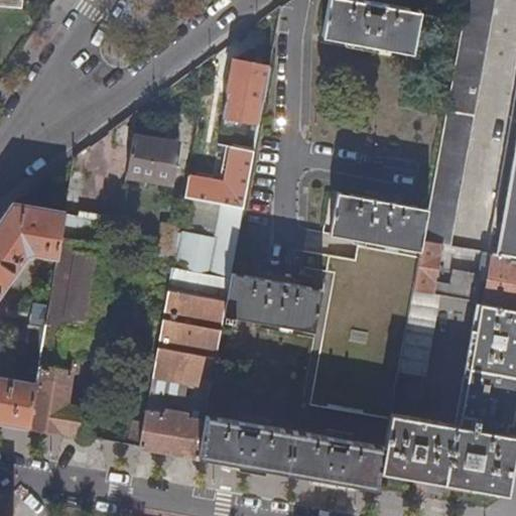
[(0,0),(0,8),(21,10),(21,0),(0,0)]
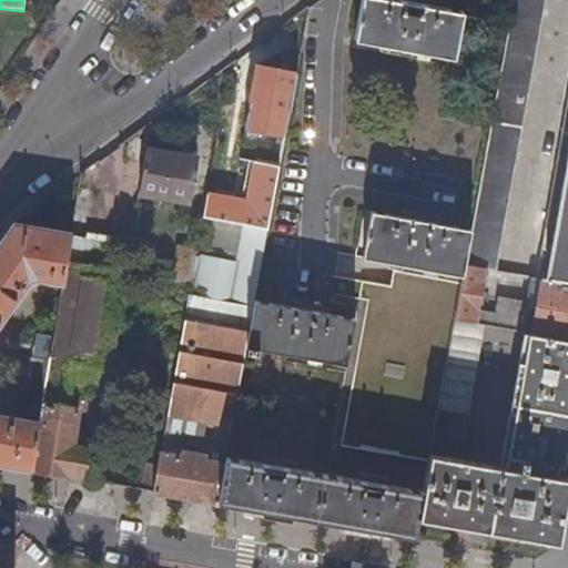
[(455,59),(463,12),(426,6),(427,0),(398,0),(396,0),(362,0),(355,41),(455,59)]
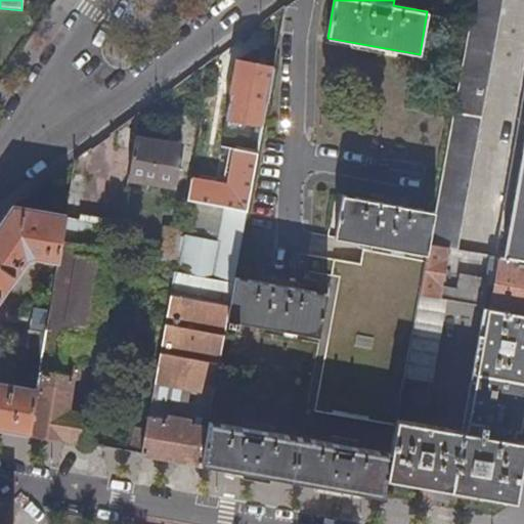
[(474,0),(437,213),(431,246),(447,249),(457,250),(503,0),(474,0)]
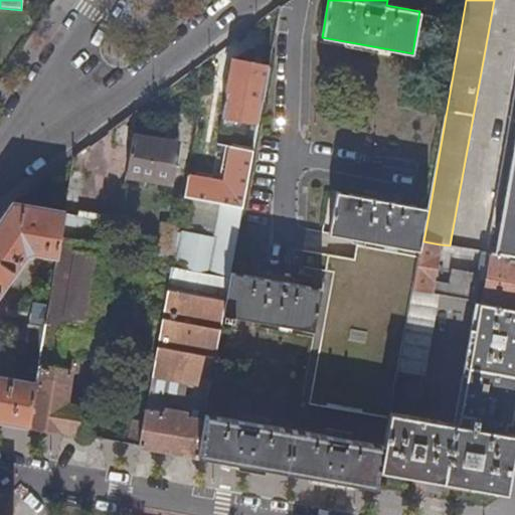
[(243,97),(264,101),(271,67),(234,61),(225,110),(240,113),(243,97)]
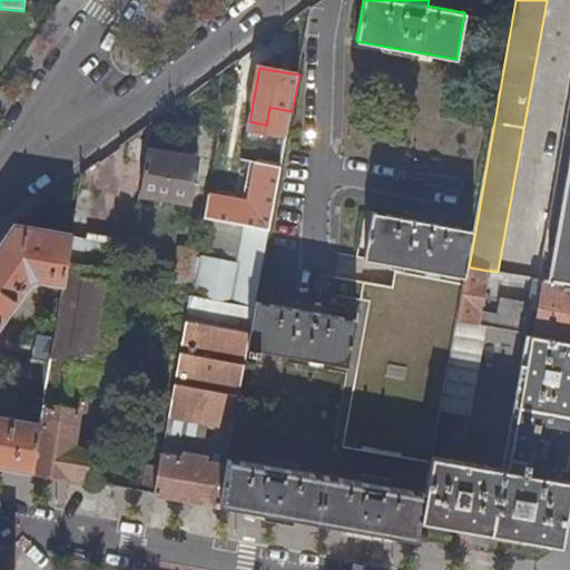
[(543,279),(569,284),(569,101),(539,279),(543,279)]
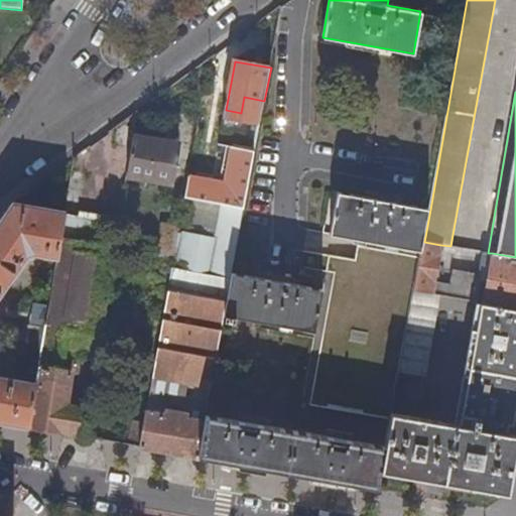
[(234,148),(255,152),(260,127),(224,121),(219,146),(234,148)]
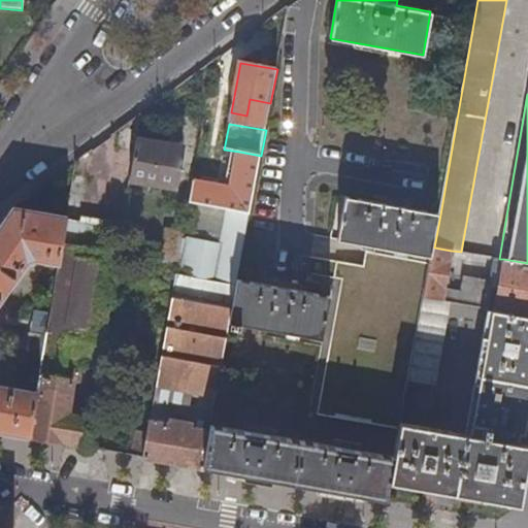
[(138,138),(131,180),(177,189),(180,169),(173,168),(177,144),(138,138)]
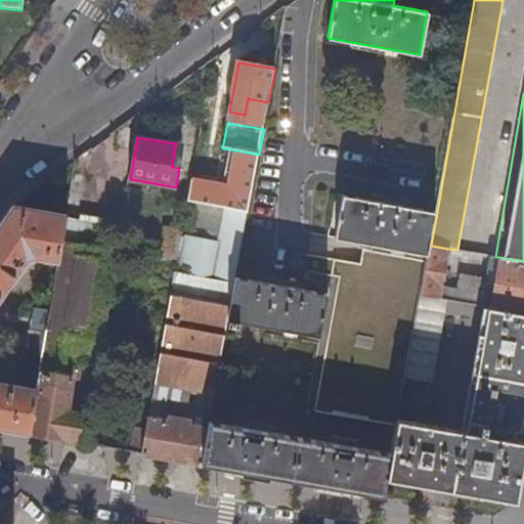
[(183,145),(176,143),(172,167),(179,168),(183,145)]
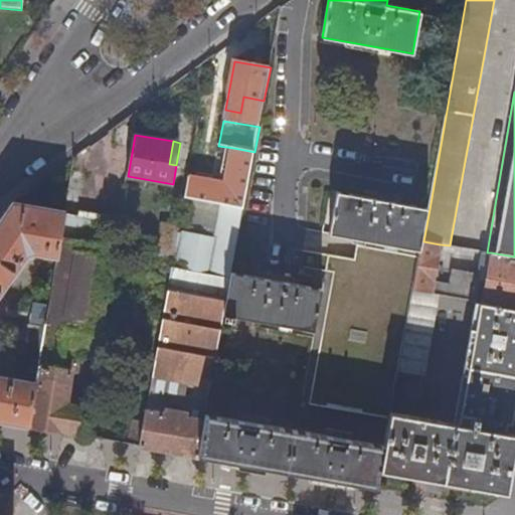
[(222,205),(243,209),(254,152),(233,148),(222,205)]
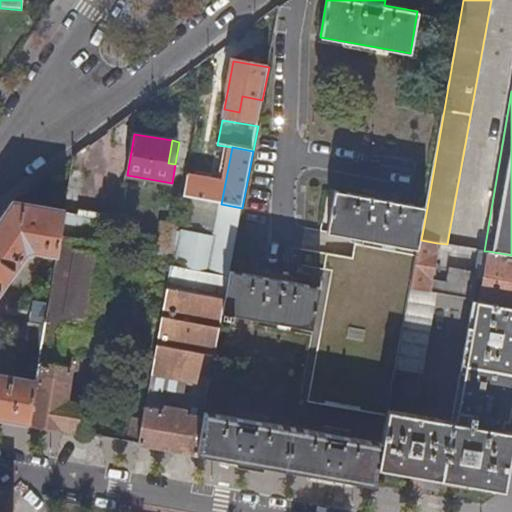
[(328,233),(356,238),(376,242),(419,249),(421,240),(427,208),(394,201),(395,195),(369,191),(367,197),(335,191),(328,233)]
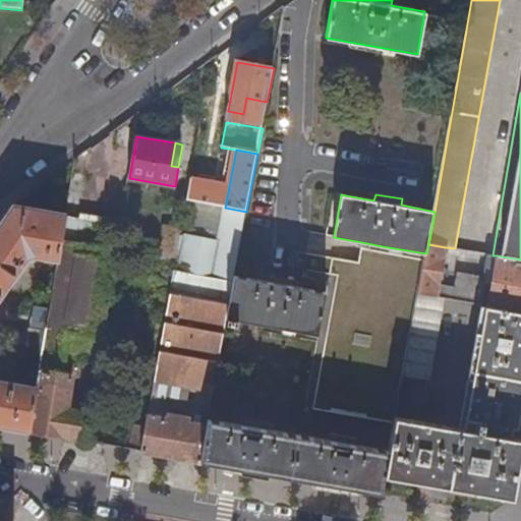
[(0,426),(29,431),(36,386),(0,379),(0,298),(30,257),(35,256),(57,261),(61,240),(65,213),(14,204),(0,224),(0,426)]
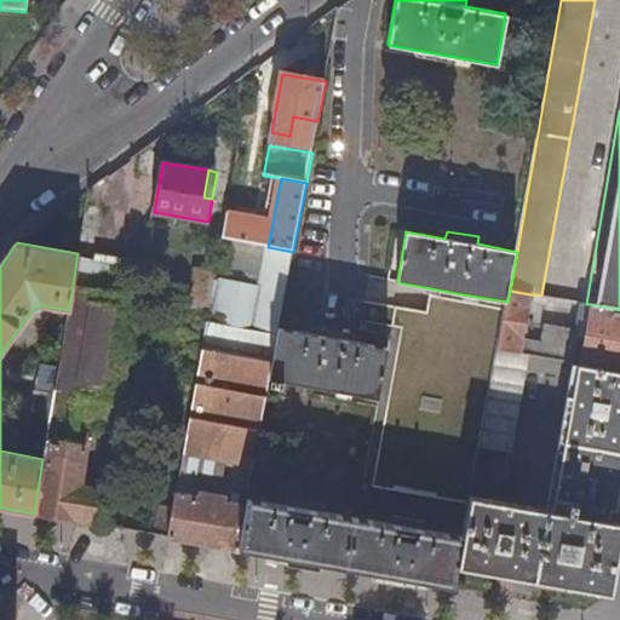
[(277,336),(279,328),(293,252),(268,247),(260,288),(220,281),(213,325),(277,336)]
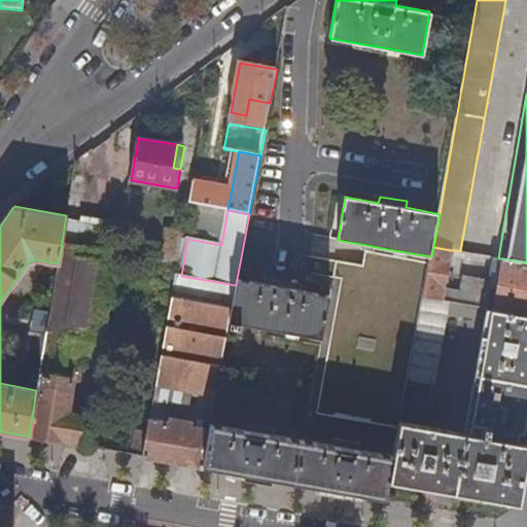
[(62,243),(118,253),(123,223),(66,214),(66,215),(62,243)]
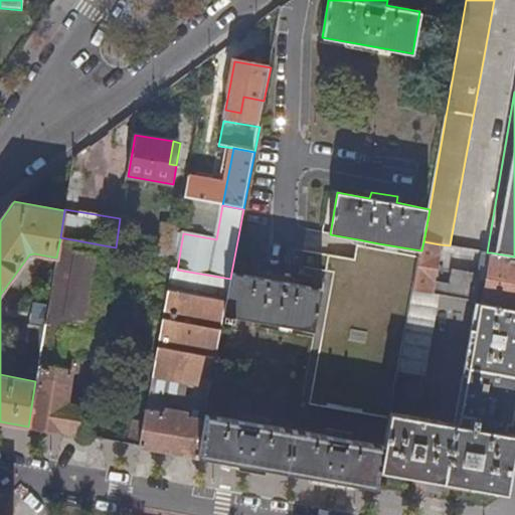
[(163,222),(158,254),(174,258),(178,232),(180,225),(163,222)]
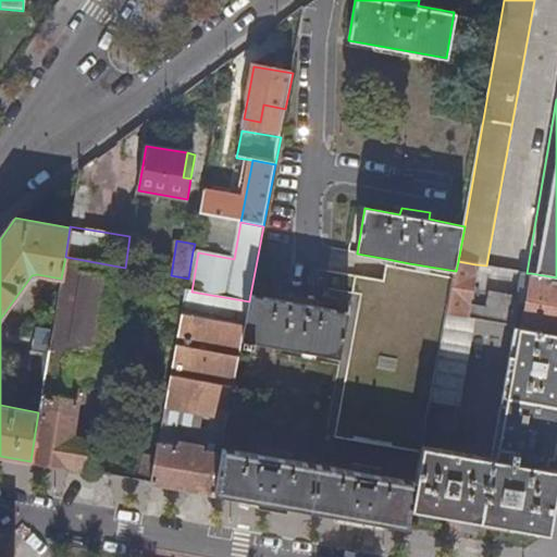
[(188,279),(186,291),(192,292),(198,252),(193,251),(188,279)]
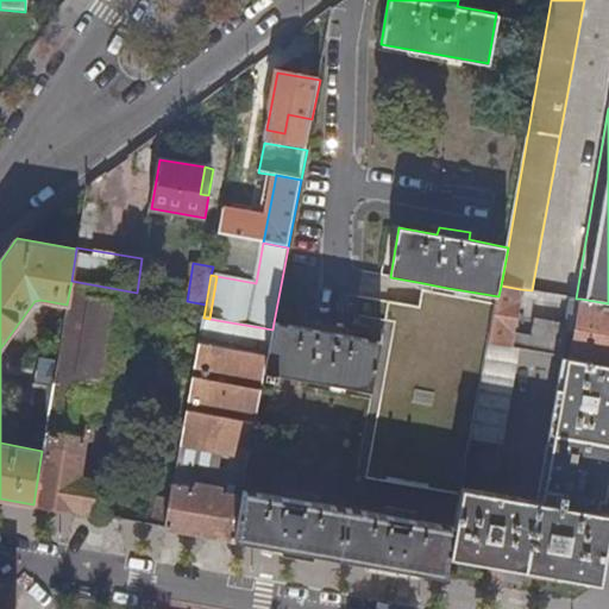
[(33,504),(99,516),(105,483),(77,478),(83,438),(69,437),(71,418),(115,425),(137,293),(71,281),(67,305),(54,387),(49,408),(42,451),(33,504)]
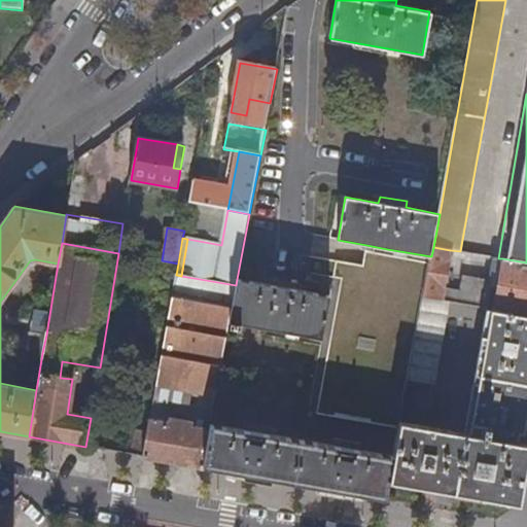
[(318,414),(398,429),(400,421),(409,379),(423,297),(431,256),(387,249),(366,245),(363,266),(336,260),(334,278),(342,279),(318,414)]
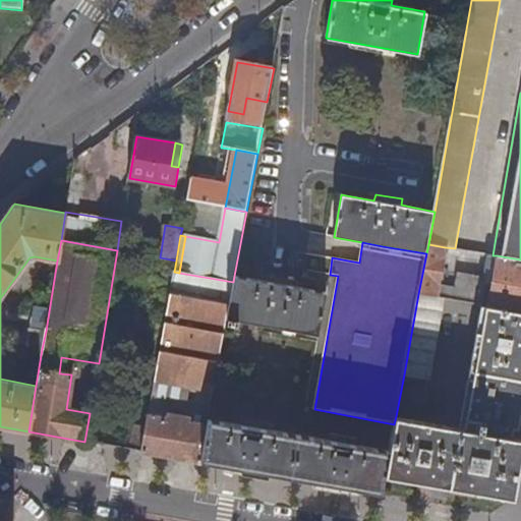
[(428,244),(426,253),(418,294),(436,297),(445,247),(428,244)]
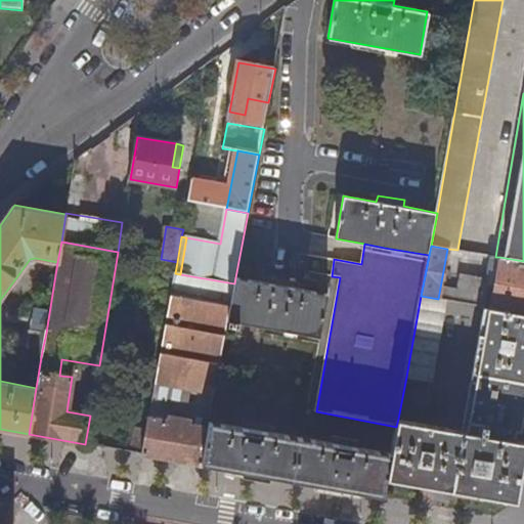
[(523,261),(499,257),(490,308),(523,313),(523,261)]
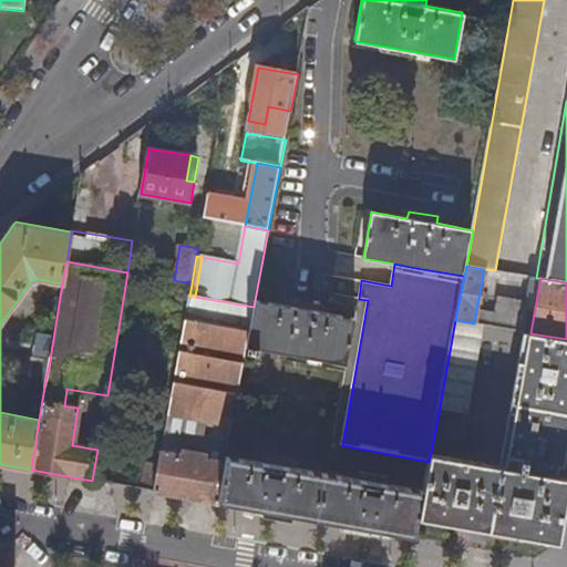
[(189,296),(185,317),(249,328),(254,307),(195,297),(189,296)]
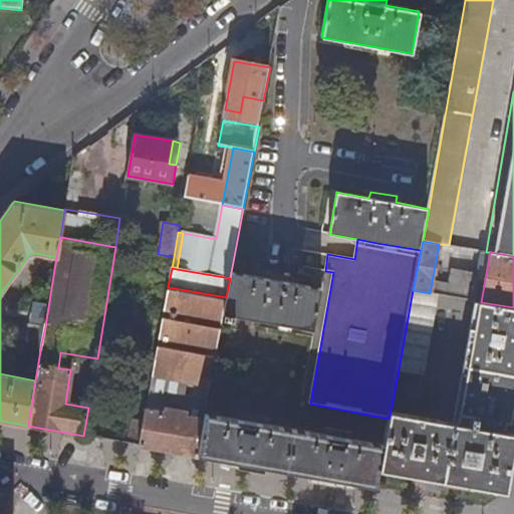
[(226,297),(224,314),(225,314),(225,319),(234,321),(235,317),(313,331),(321,289),(289,283),(290,277),(265,272),(263,278),(231,272),(230,278),(226,297)]
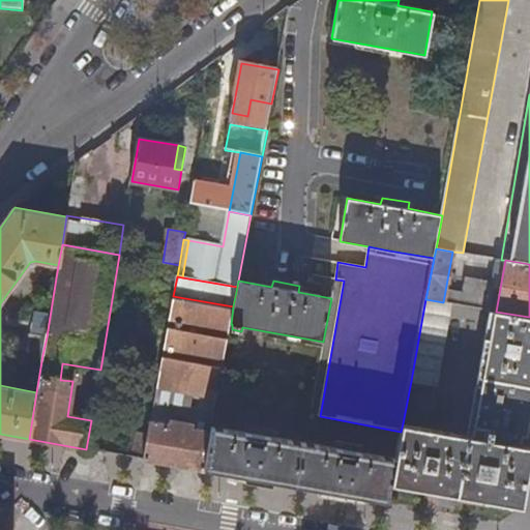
[(193,393),(216,399),(231,324),(233,306),(173,296),(153,409),(188,416),(193,393)]
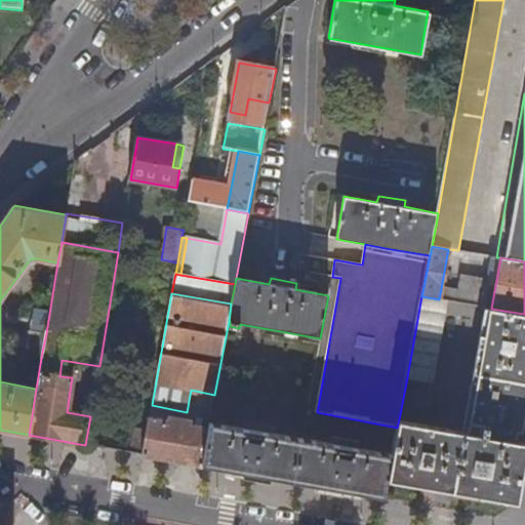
[(421,296),(407,377),(432,382),(446,300),(439,299),(421,296)]
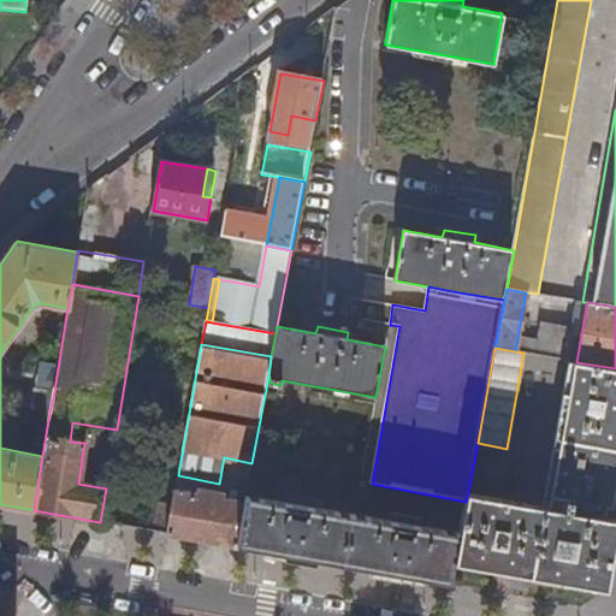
[(455,557),(603,585),(615,519),(605,516),(606,505),(615,454),(615,368),(576,362),(568,361),(543,505),(468,492),(466,502),(460,534),(455,557)]
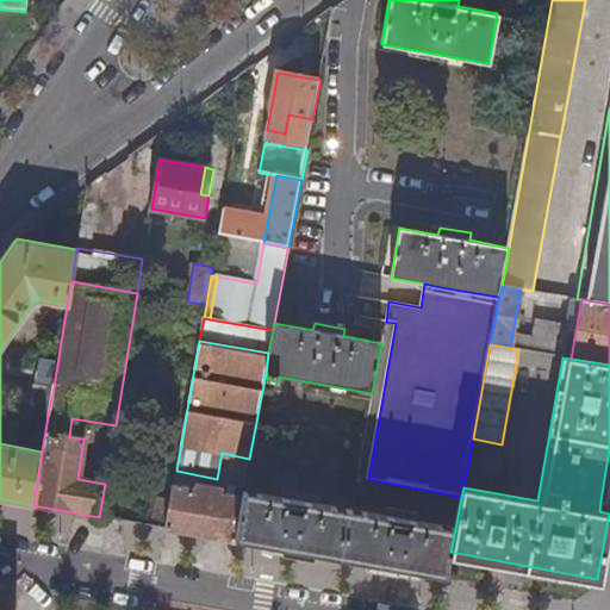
[(31,405),(49,409),(54,387),(35,384),(31,405)]
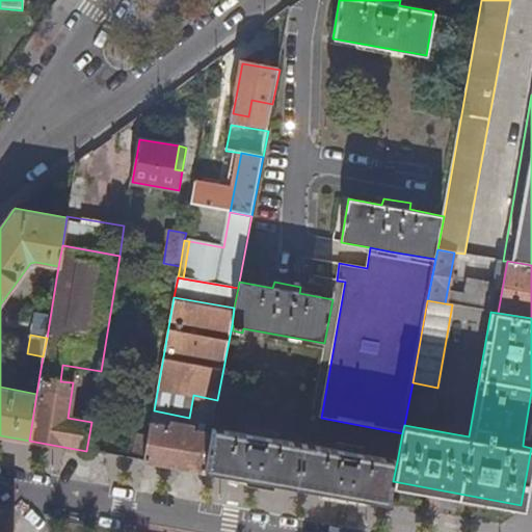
[(144,461),(204,472),(210,436),(192,432),(192,428),(170,424),(169,429),(151,426),(144,461)]
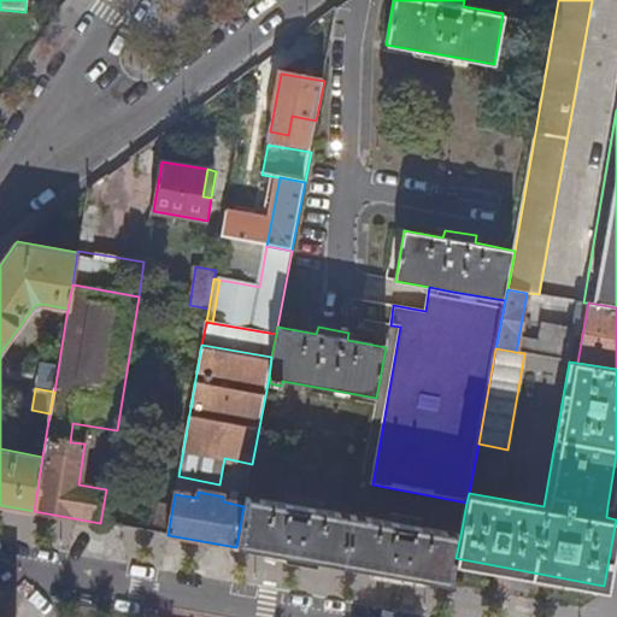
[(244,506),(236,547),(400,576),(451,585),(454,565),(456,558),(460,535),(422,528),(423,521),(392,515),(391,523),(315,510),(316,501),(286,497),(283,504),(246,497),(244,506)]
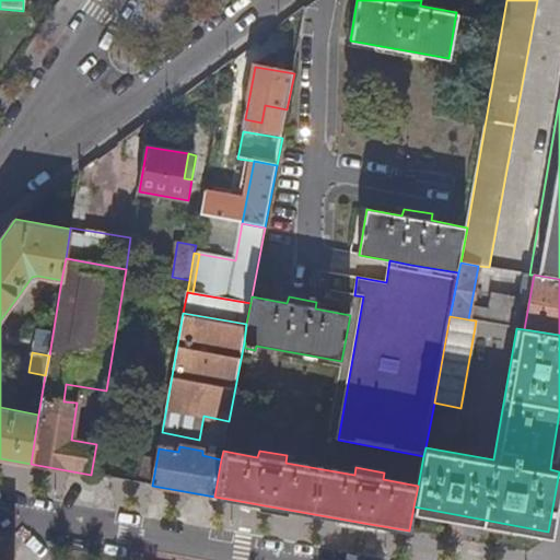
[(413,506),(412,513),(547,537),(548,532),(413,506)]
